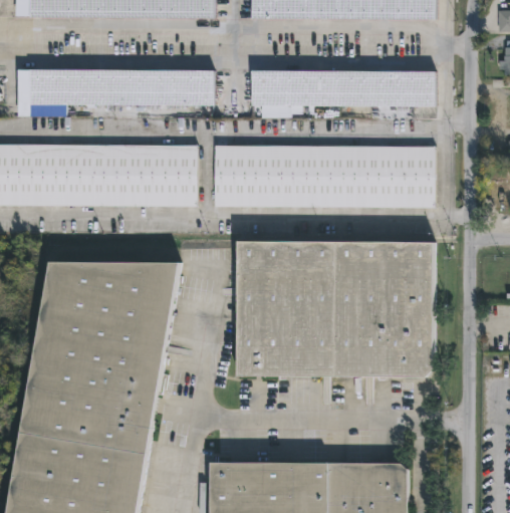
[(215,0),(215,17),(31,16),(31,0),(215,0)]
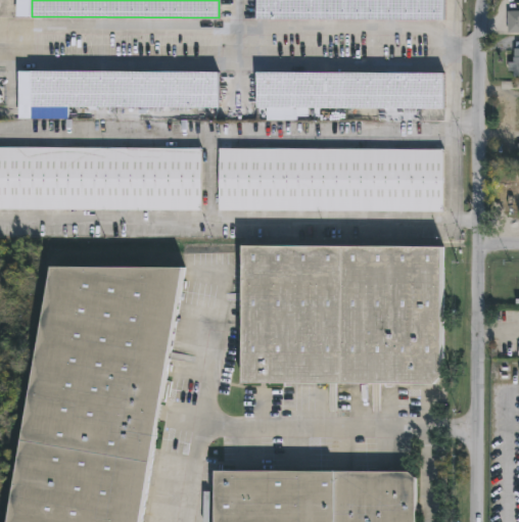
[(404,18),(257,18),(257,0),(444,0),(444,19),(404,18)]
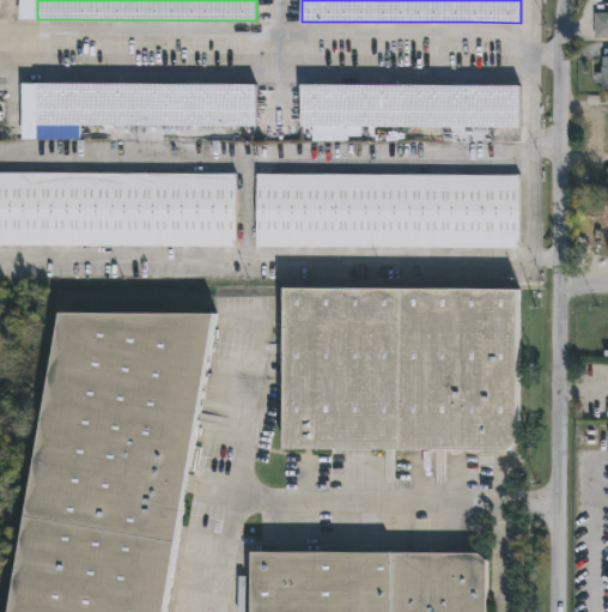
[(255,125),(36,125),(36,83),(255,84),(255,125)]
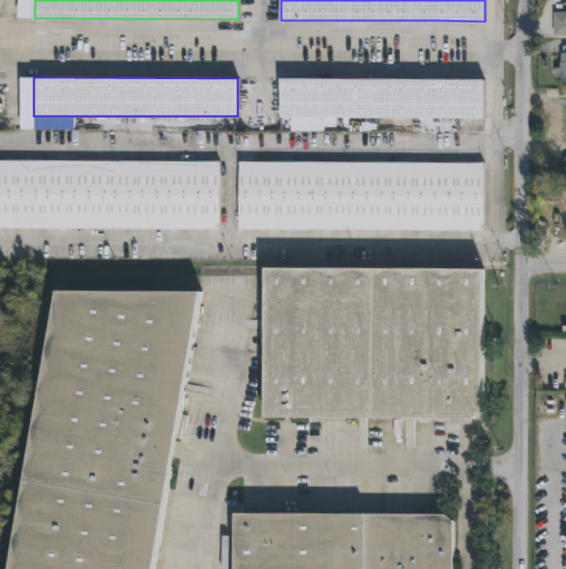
[(439,117),(280,117),(280,78),(484,79),(484,118),(439,117)]
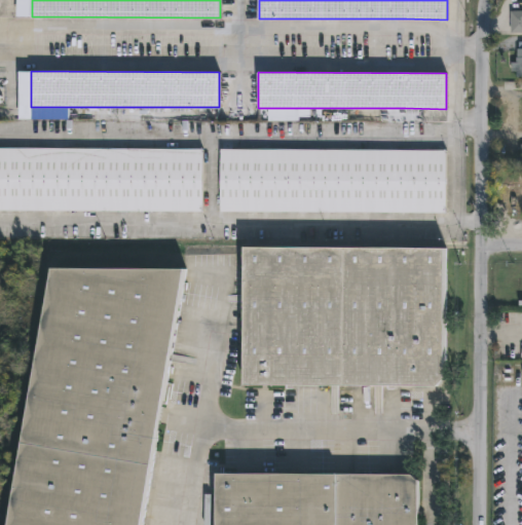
[(203,212),(0,210),(0,147),(204,149),(203,212)]
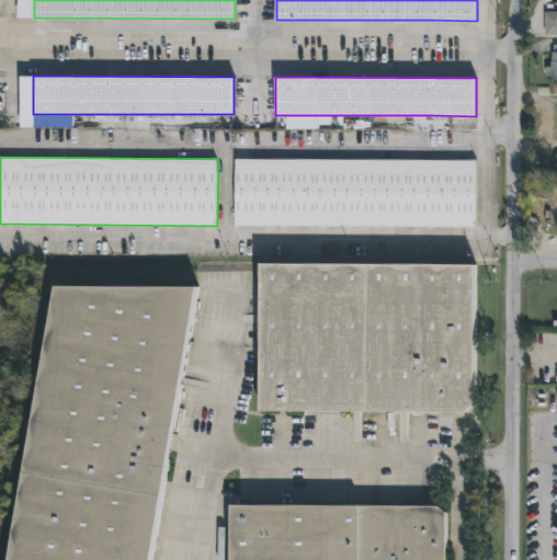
[(430,227),(236,225),(237,158),(477,159),(477,227),(430,227)]
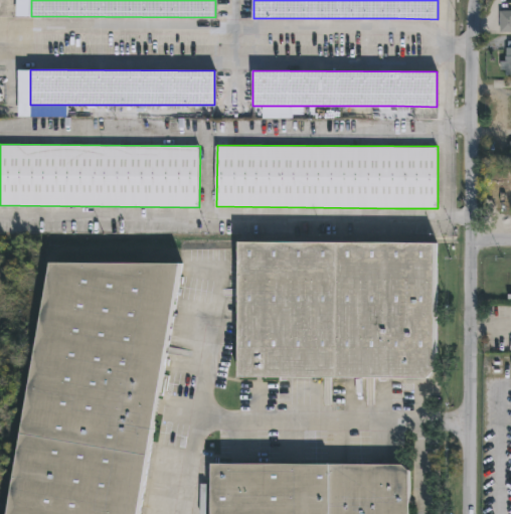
[(267,378),(235,378),(235,242),(433,243),(432,379),(267,378)]
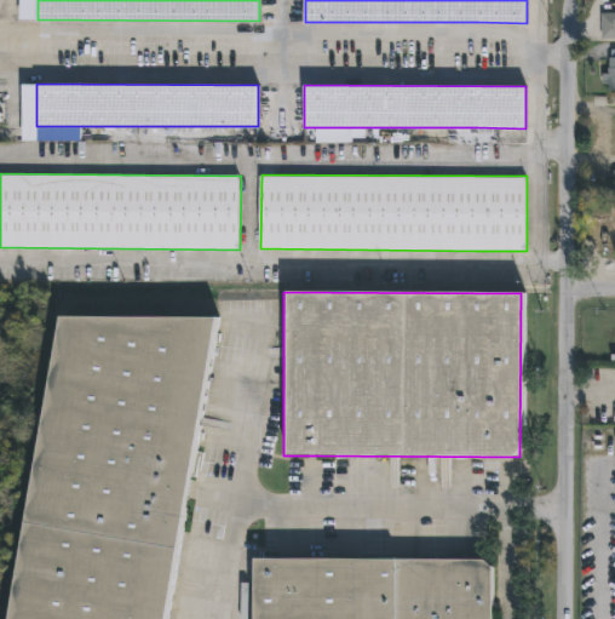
[(162,618),(3,618),(56,316),(214,317),(162,618)]
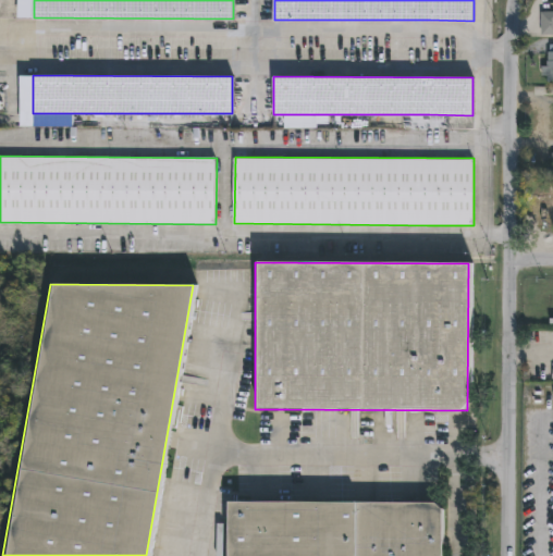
[(225,555),(226,503),(434,504),(442,509),(441,555),(225,555)]
